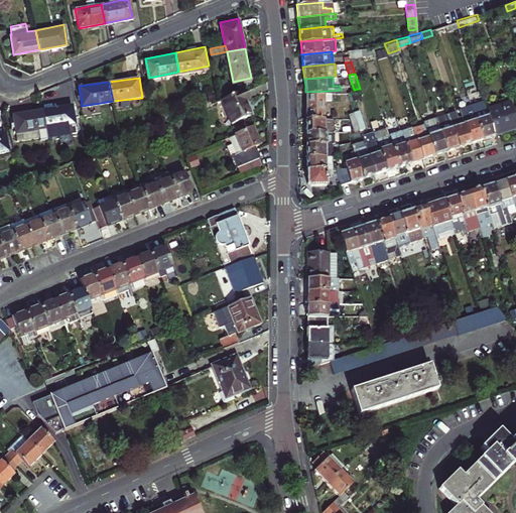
[(245,100),(249,98),(245,89),(221,99),(230,121),(251,113),(248,107),(245,100)]
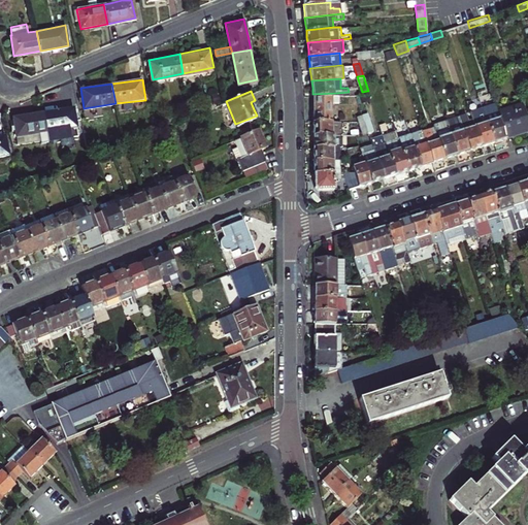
[(369,96),(367,91),(356,95),(357,100),(369,96)]
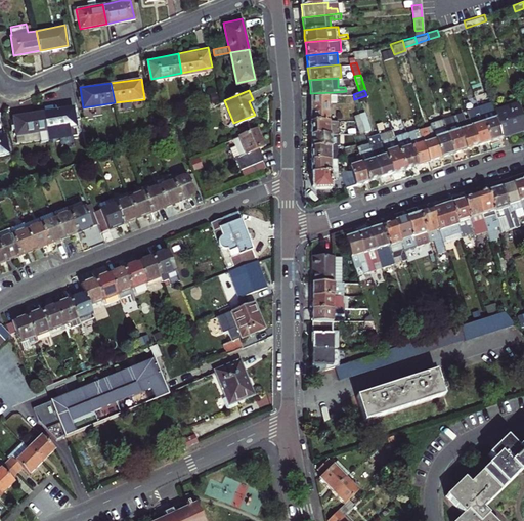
[(328,99),(335,99),(335,92),(310,93),(310,110),(311,119),(328,118),(328,99)]
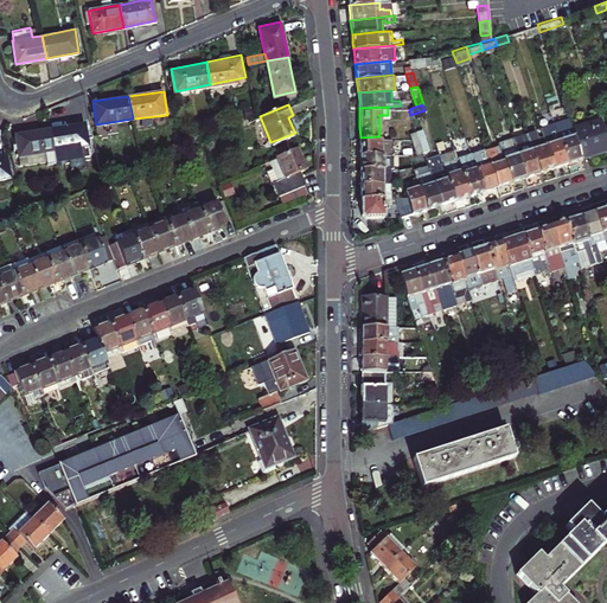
[(568,117),(554,121),(567,161),(574,159),(581,156),(570,127),(569,122),(568,117)]
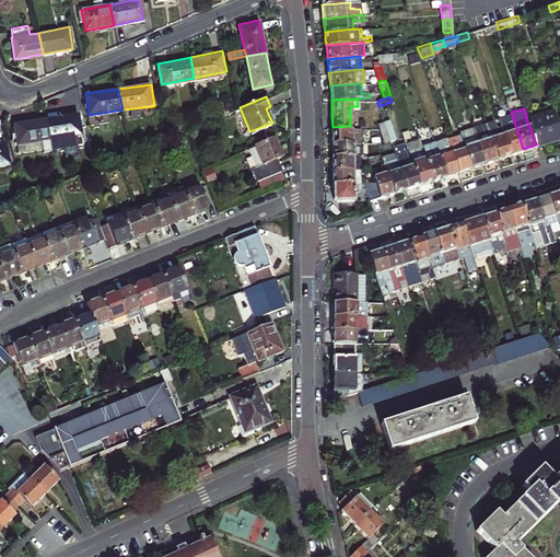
[(559,137),(559,129),(553,108),(526,117),(536,144),(555,139),(559,137)]
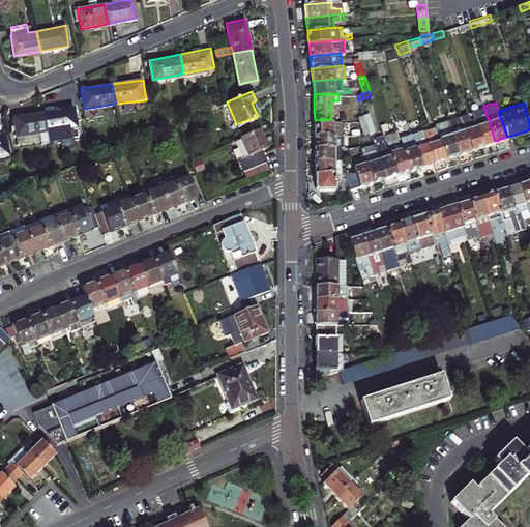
[(77,110),(76,106),(45,111),(51,141),(79,136),(77,126),(80,125),(79,119),(82,119),(80,110),(77,110)]
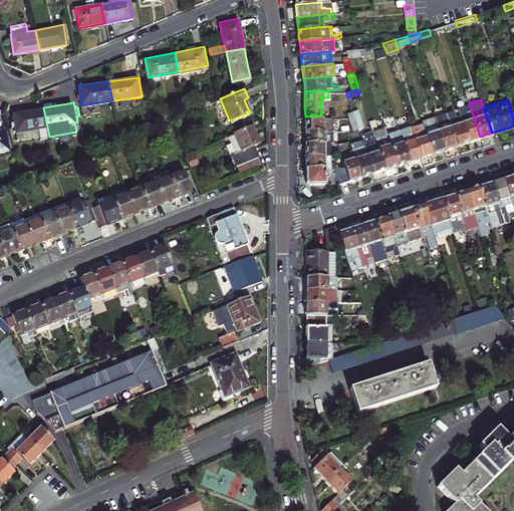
[(466,103),(457,107),(468,141),(473,140),(480,137),(469,102),(466,103)]
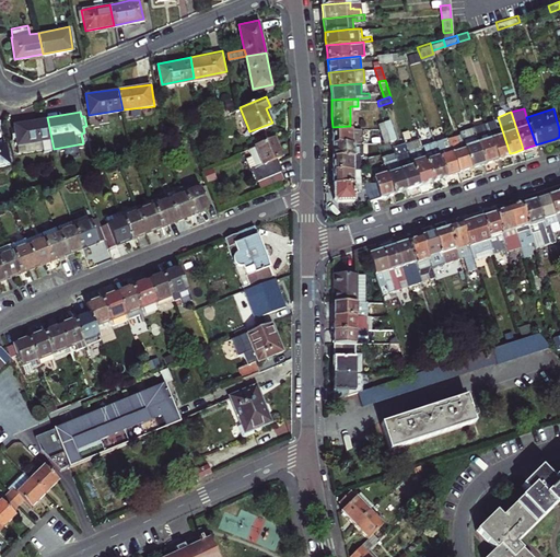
[(44,148),(45,151),(54,149),(47,117),(14,123),(19,153),(44,148)]
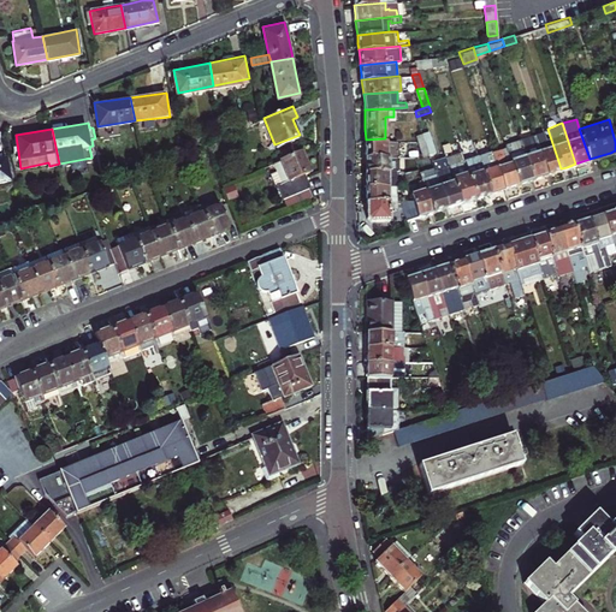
[(428,129),(421,131),(424,137),(428,153),(436,150),(428,129)]
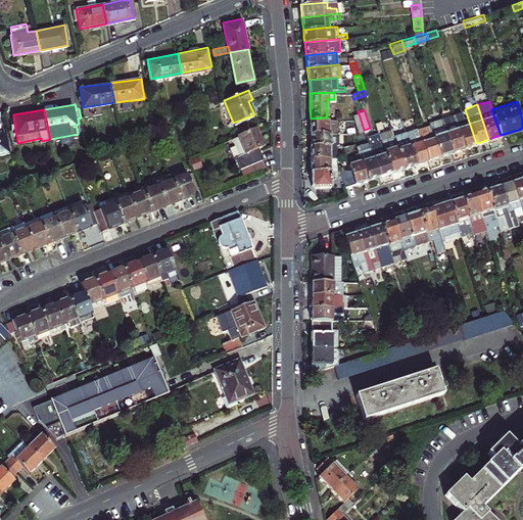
[(465,109),(453,113),(464,147),(470,145),(476,143),(465,109)]
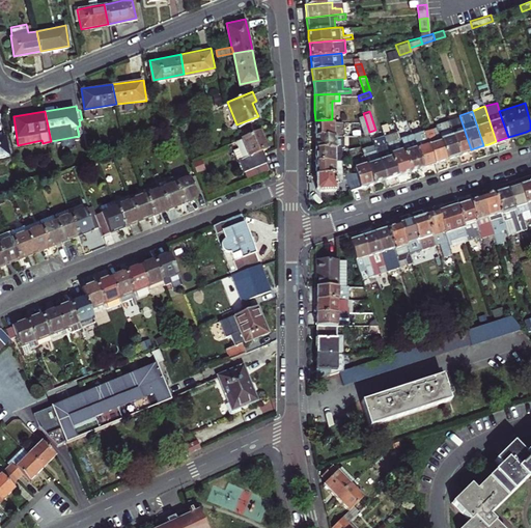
[(447,119),(458,154),(466,151),(471,149),(459,115),(447,119)]
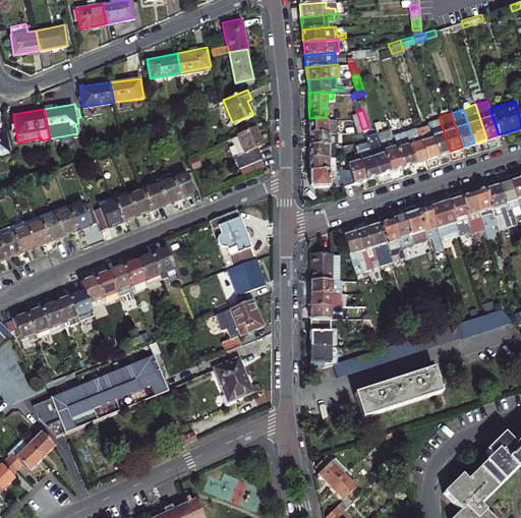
[(357,130),(362,129),(358,116),(352,116),(357,130)]
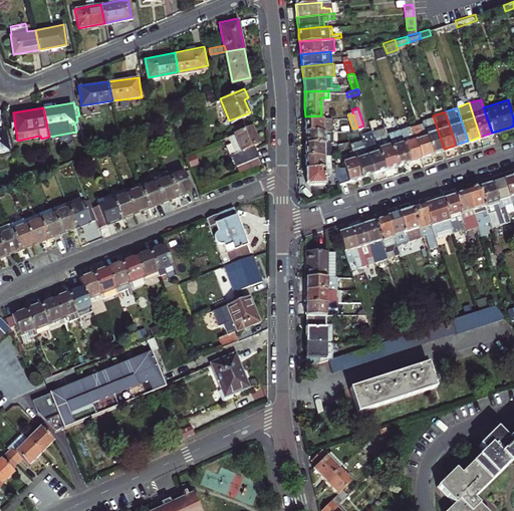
[(321,115),(305,116),(305,122),(305,130),(319,130),(323,130),(322,115),(321,115)]
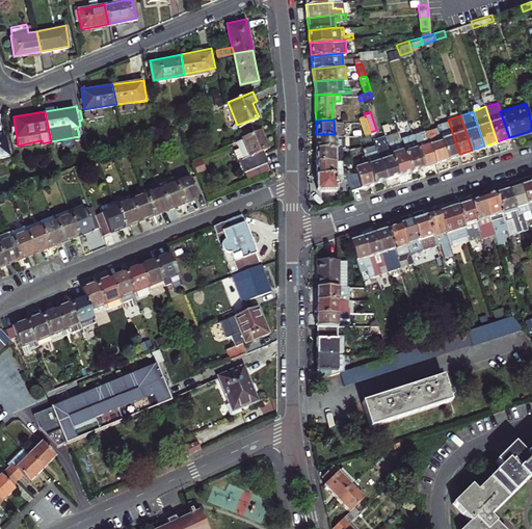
[(436,126),(439,132),(447,158),(453,156),(459,154),(448,120),(435,124),(436,126)]
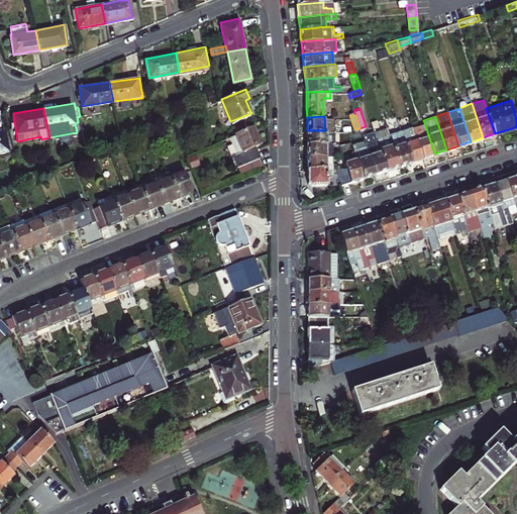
[(399,124),(401,130),(412,126),(411,120),(399,124)]
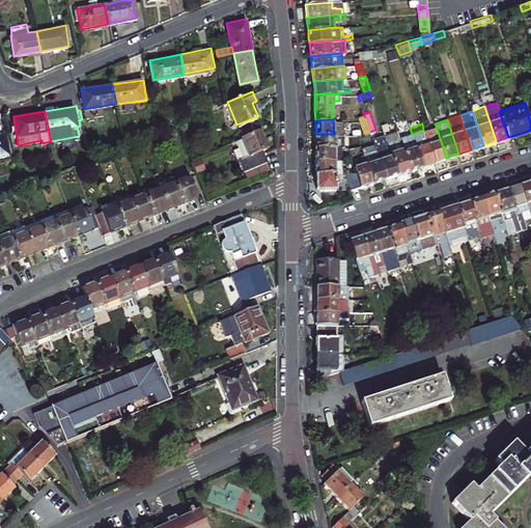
[(431,127),(423,130),(435,162),(441,160),(446,158),(438,132),(434,133),(431,127)]
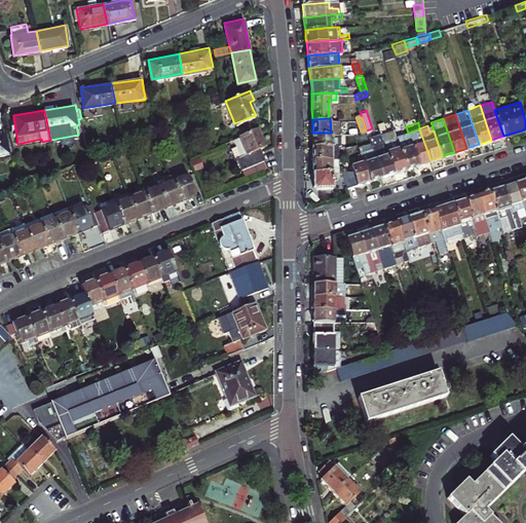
[(264,160),(265,159),(260,147),(265,145),(263,141),(258,128),(233,139),(240,155),(236,157),(241,169),(242,169),(264,160)]
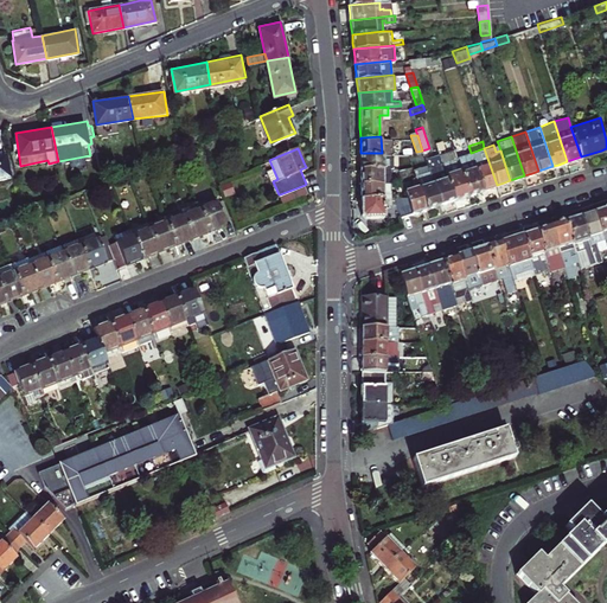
[(484,148),(471,153),(483,190),(489,187),(497,185),(484,148)]
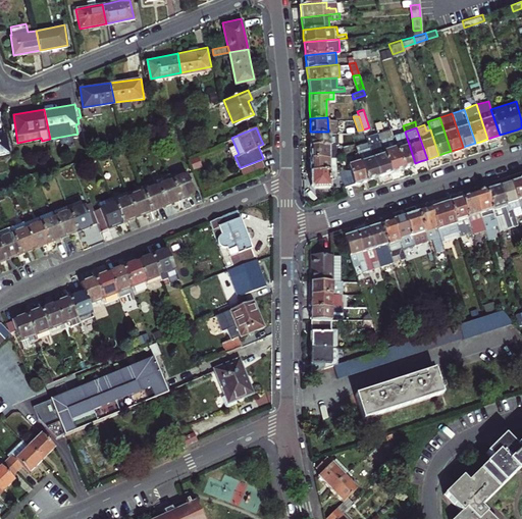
[(397,169),(403,167),(393,136),(390,130),(378,134),(390,171),(397,169)]
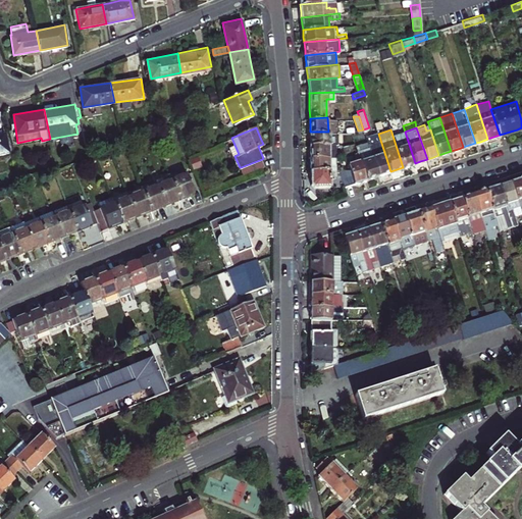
[(0,152),(9,151),(4,132),(0,132),(0,152)]
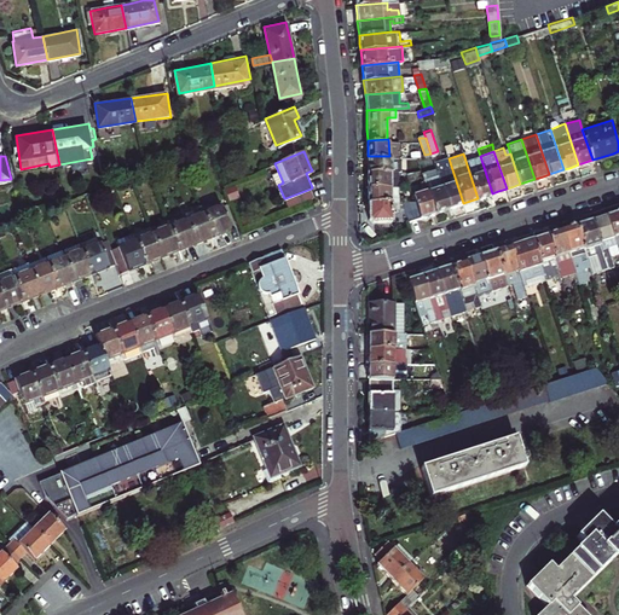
[(385,156),(368,156),(368,162),(368,170),(386,170),(385,161),(385,156)]
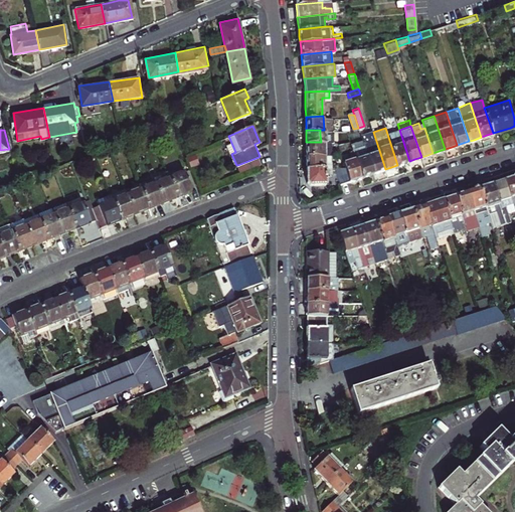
[(399,130),(387,134),(397,165),(403,162),(409,161),(399,130)]
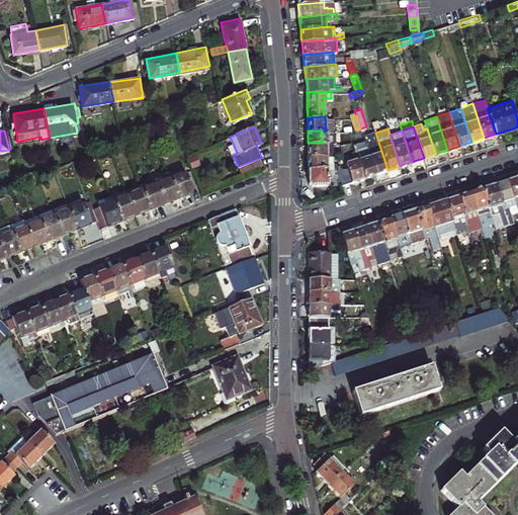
[(374,132),(363,136),(365,141),(375,173),(381,171),(387,170),(375,133),(374,132)]
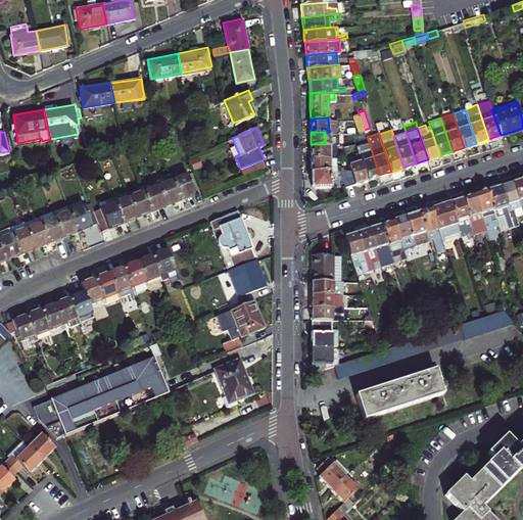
[(369,142),(355,146),(360,158),(367,179),(374,177),(379,175),(369,142)]
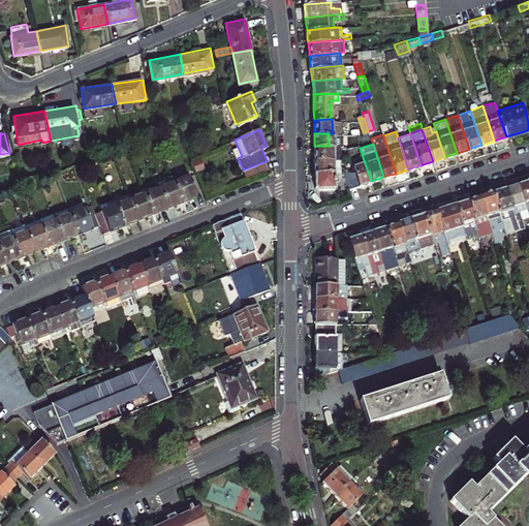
[(330,146),(314,146),(314,151),(314,159),(339,158),(339,146),(337,146),(330,146)]
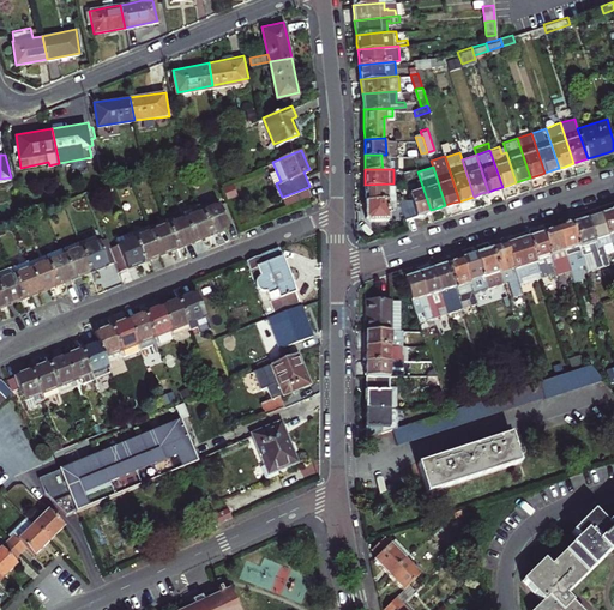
[(365,193),(365,200),(390,199),(395,199),(393,183),(365,185),(365,193)]
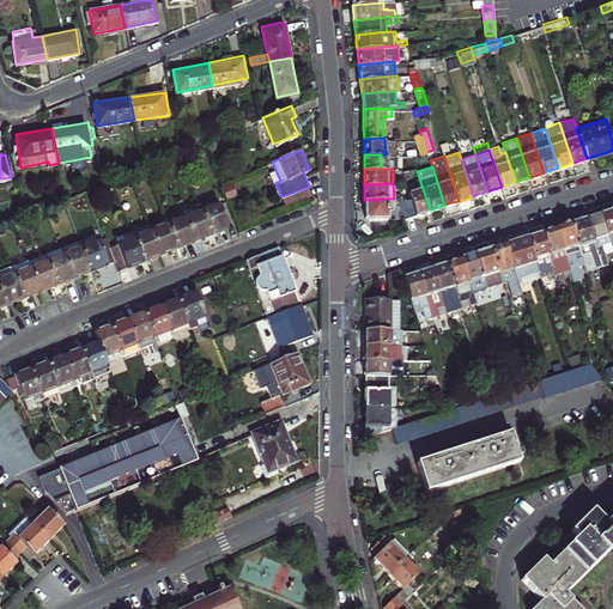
[(425,212),(430,209),(422,186),(412,188),(407,189),(410,199),(398,199),(404,218),(416,214),(417,214),(422,214),(424,212),(425,212)]
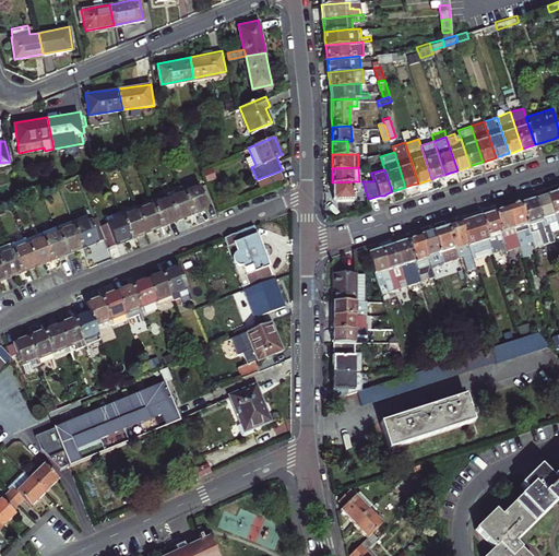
[(284,179),(281,170),(258,179),(262,189),(284,179)]
